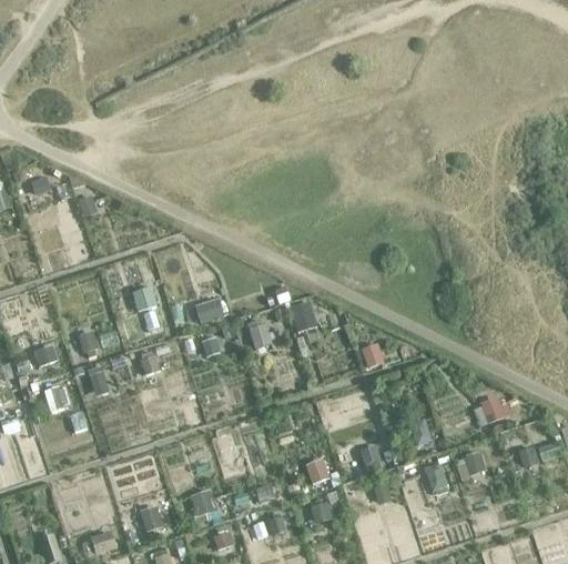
[(21,167),(11,170),(16,182),(24,179),(21,167)]
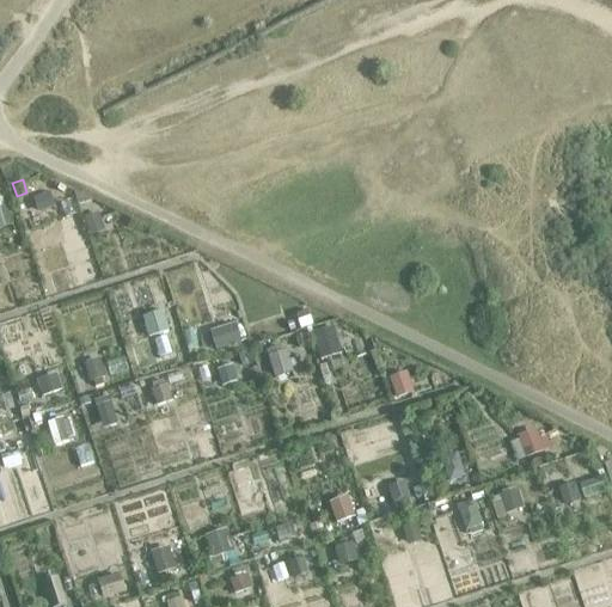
[(77,188),(73,189),(78,202),(92,197),(92,196),(77,188)]
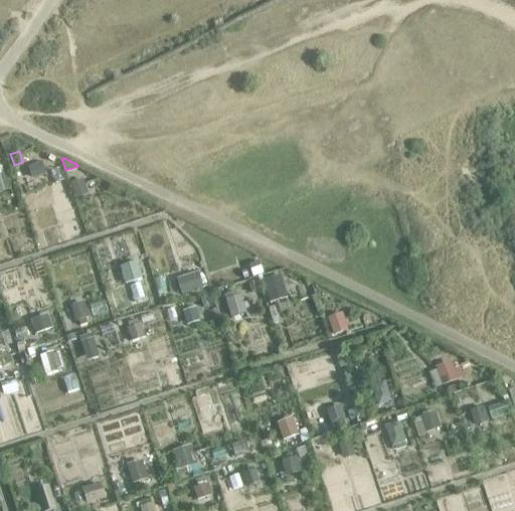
[(42,159),(28,164),(32,176),(46,171),(42,159)]
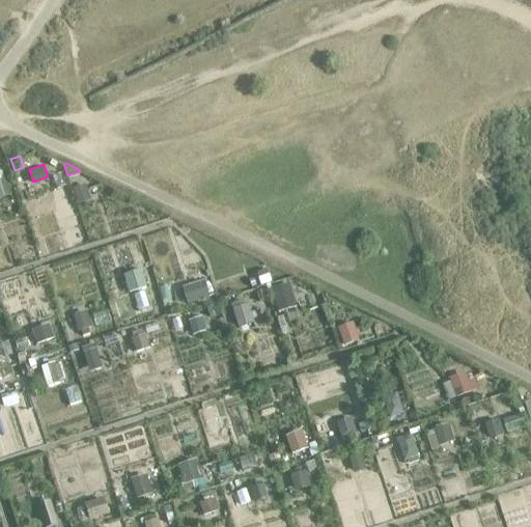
[(0,177),(0,195),(11,192),(6,175),(5,176),(0,177)]
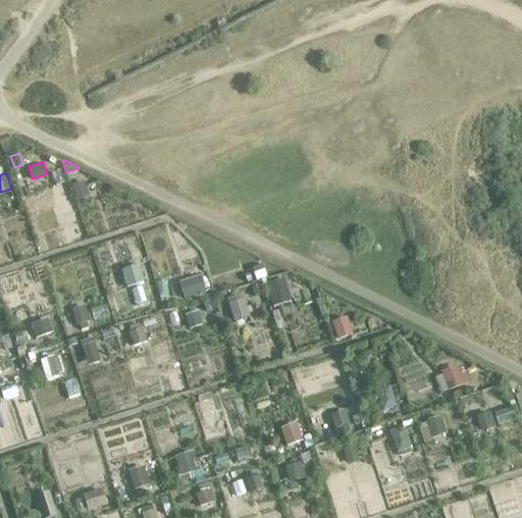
[(84,178),(70,183),(76,199),(89,195),(84,178)]
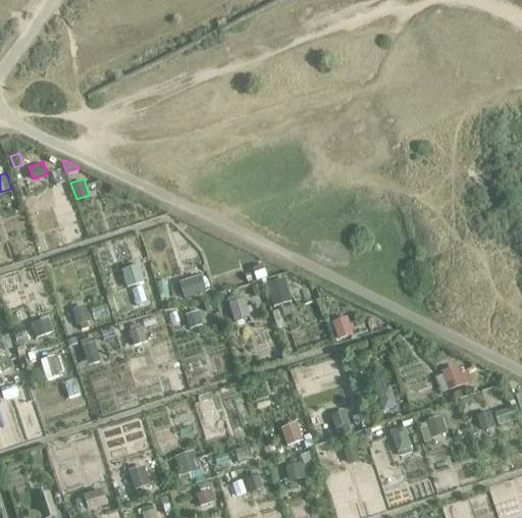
[(139,262),(121,267),(126,285),(144,279),(139,262)]
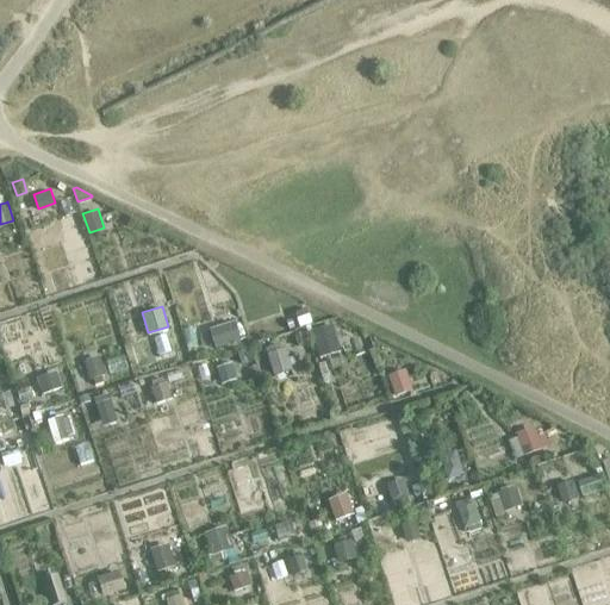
[(235,318),(209,326),(215,347),(241,338),(235,318)]
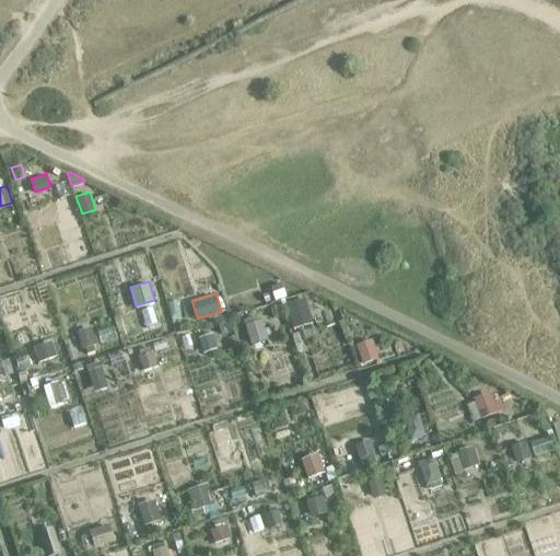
[(305,296),(286,301),(292,327),(313,322),(305,296)]
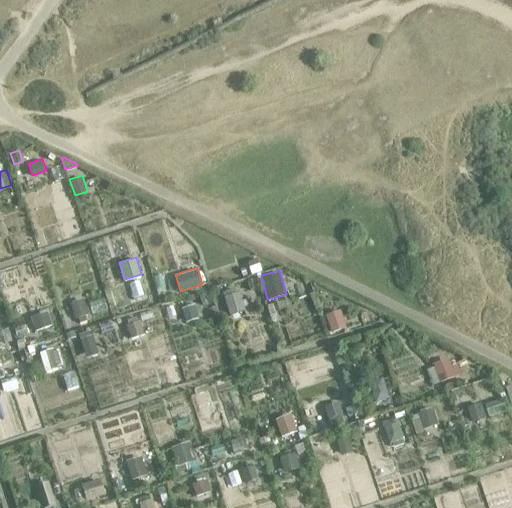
[(239,290),(224,294),(230,314),(245,309),(239,290)]
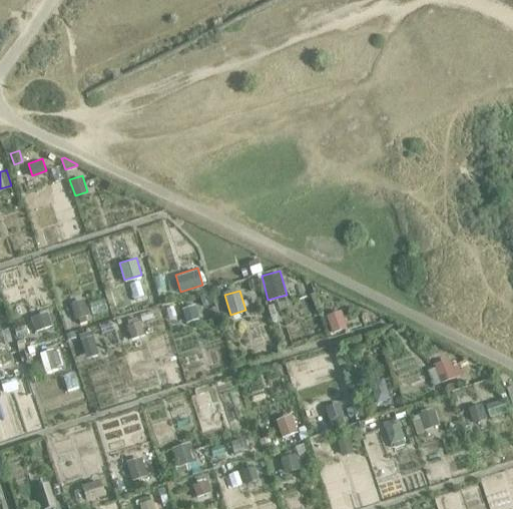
[(82,298),(70,302),(75,318),(88,314),(82,298)]
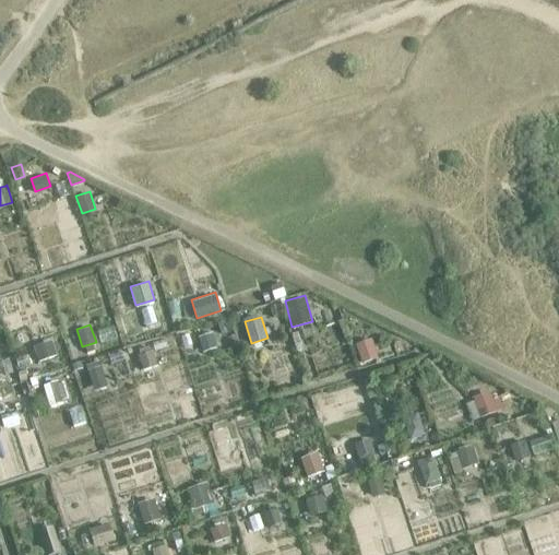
[(211,331),(200,334),(204,350),(215,346),(211,331)]
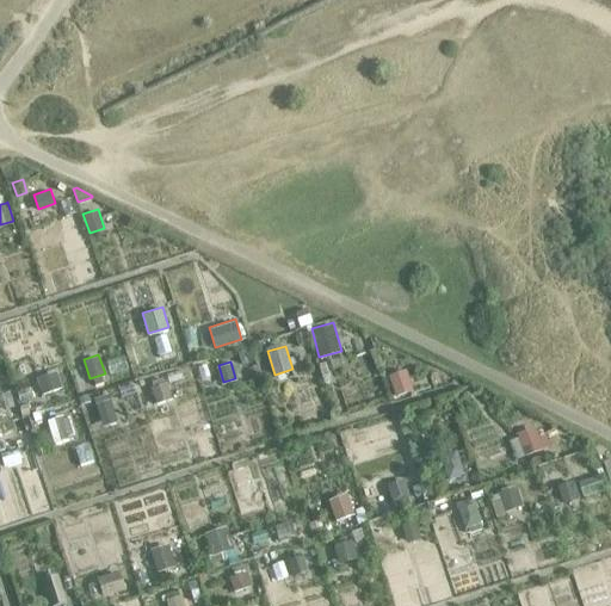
[(406,368),(388,373),(395,394),(413,388),(406,368)]
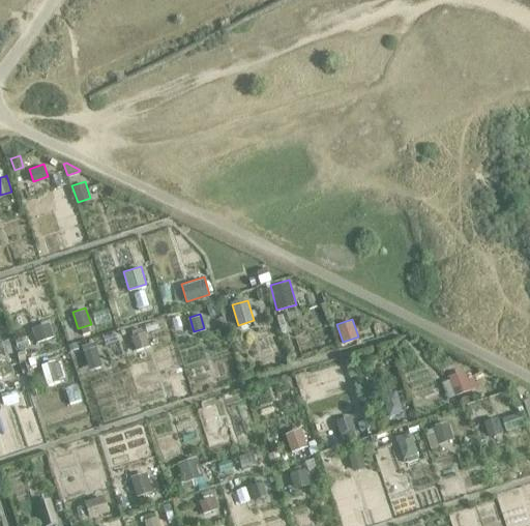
[(49,320),(31,326),(36,341),(54,334),(49,320)]
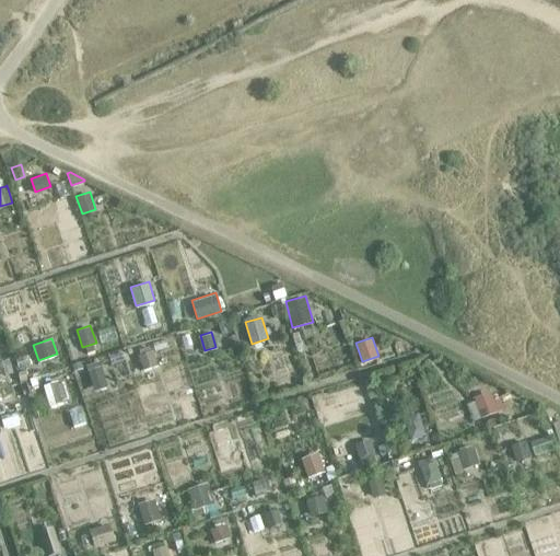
[(153,349),(138,355),(142,370),(158,365),(153,349)]
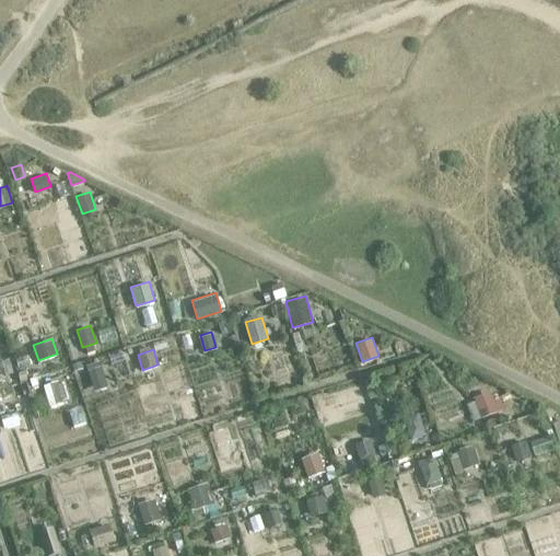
[(80,360),(71,363),(73,370),(82,367),(80,360)]
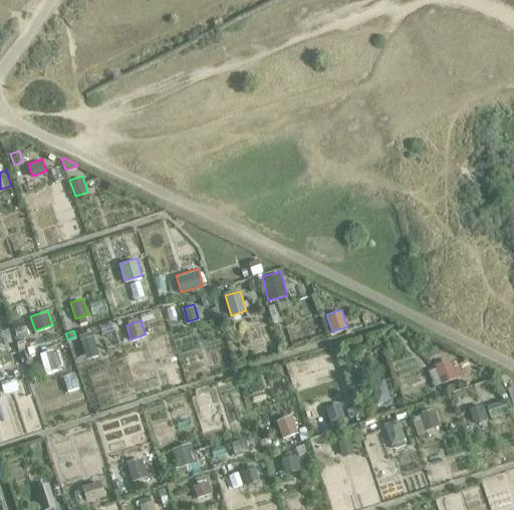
[(92,334),(80,338),(86,357),(98,353),(92,334)]
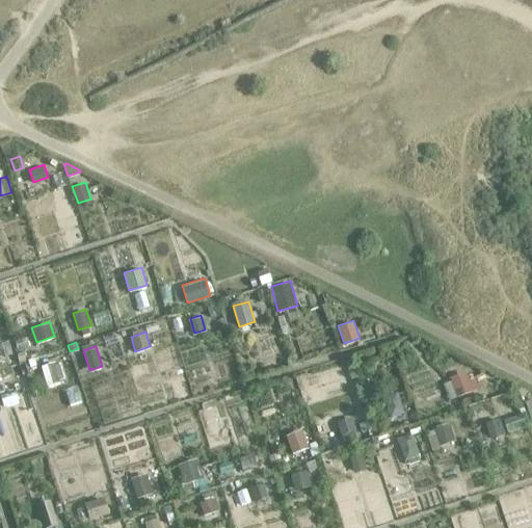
[(24,350),(17,352),(19,361),(26,358),(24,350)]
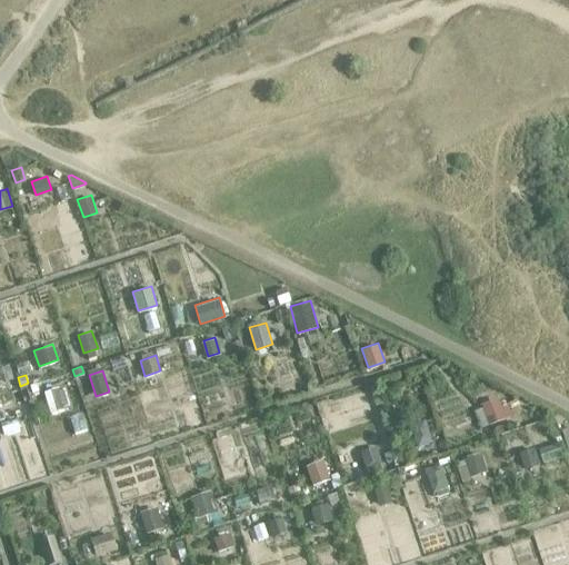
[(36,382),(30,383),(32,390),(39,388),(36,382)]
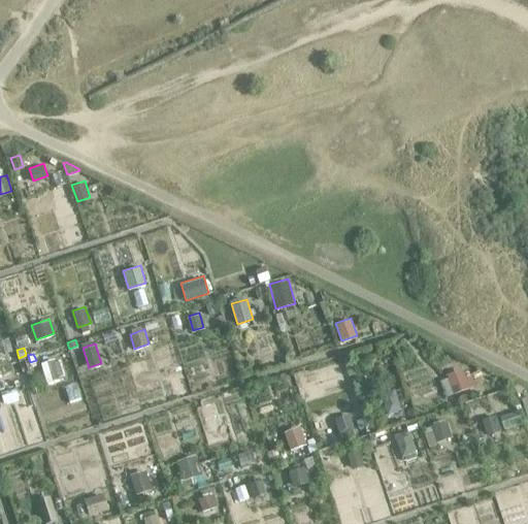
[(55,357),(40,361),(46,382),(60,378),(55,357)]
